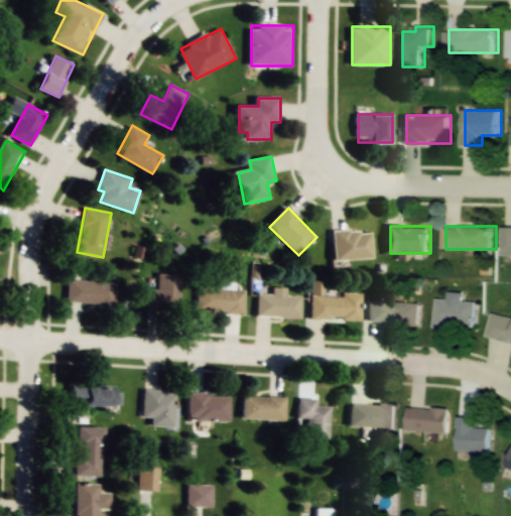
[(337,261),(374,258),(372,229),(335,231),(337,261)]
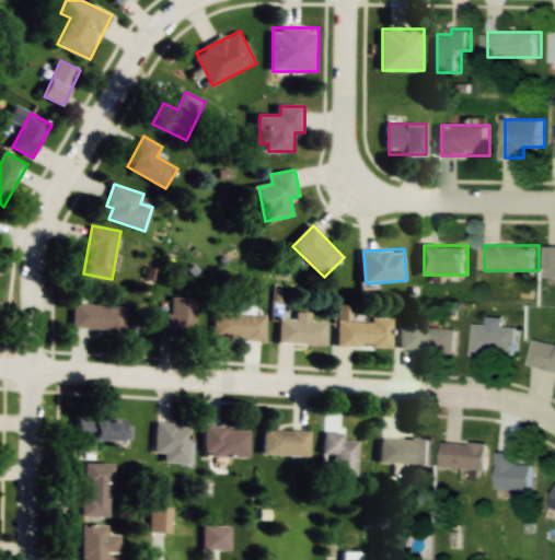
[(163,314),(163,336),(198,336),(198,296),(175,296),(175,314),(163,314)]
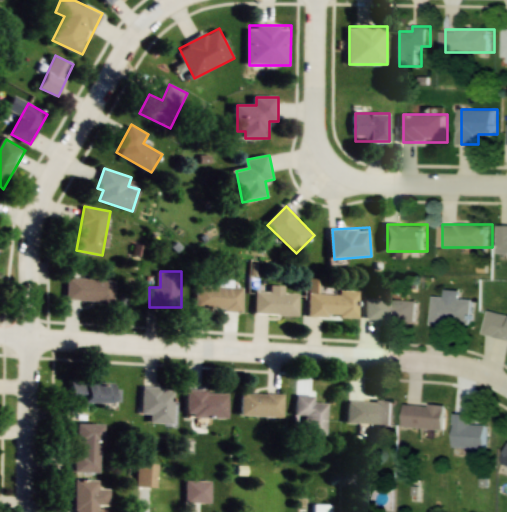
[(69,300),(115,303),(117,280),(70,277),(69,300)]
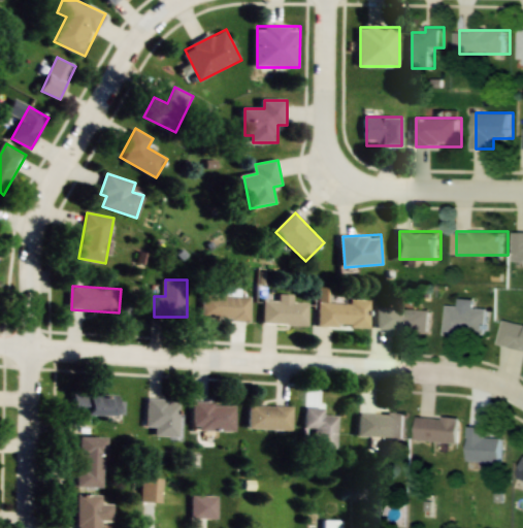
[(322,326),(372,328),(373,302),(333,300),(334,288),(323,287),(322,326)]
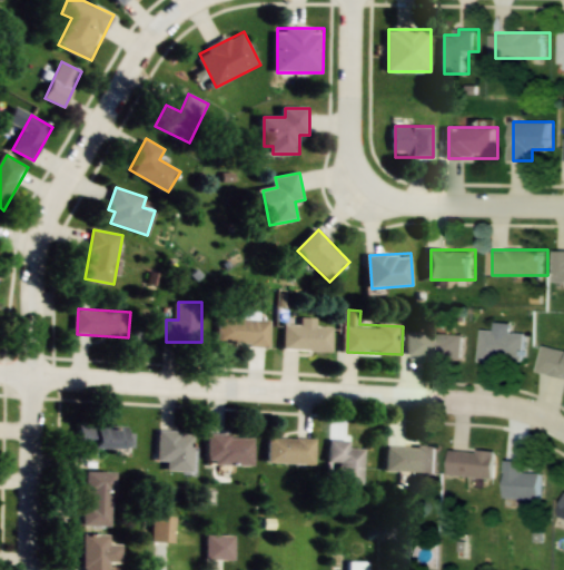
[(273,346),(274,322),(223,318),(220,344),(273,346)]
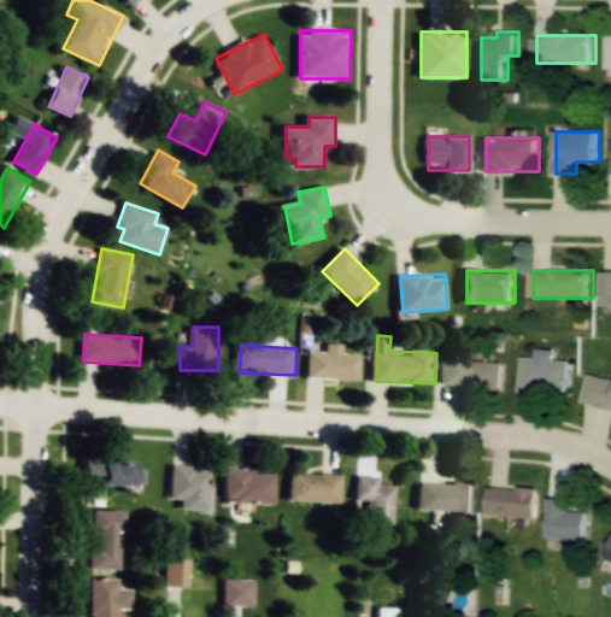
[(311,380),(363,381),(364,354),(347,354),(347,345),(329,345),(329,352),(311,352),(311,380)]
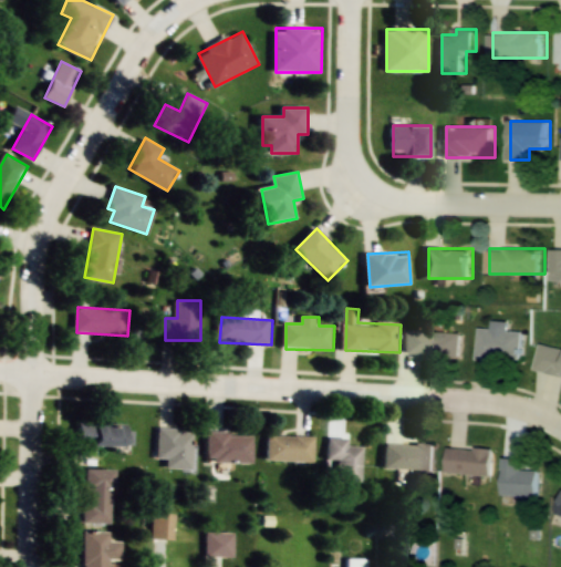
[(480,360),(526,361),(527,331),(481,329),(480,360)]
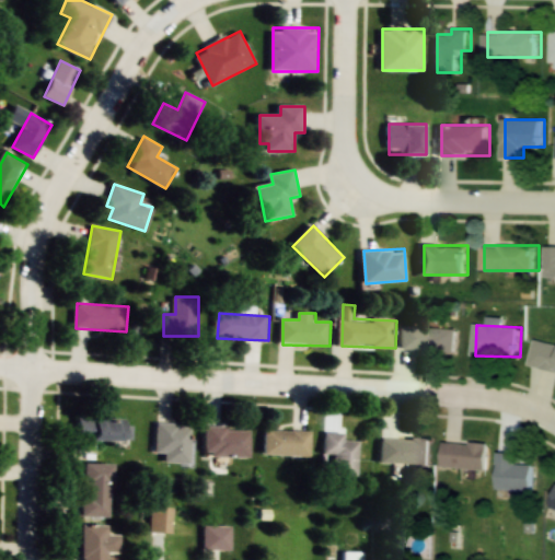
[(406,327),(405,351),(459,352),(460,328),(406,327)]
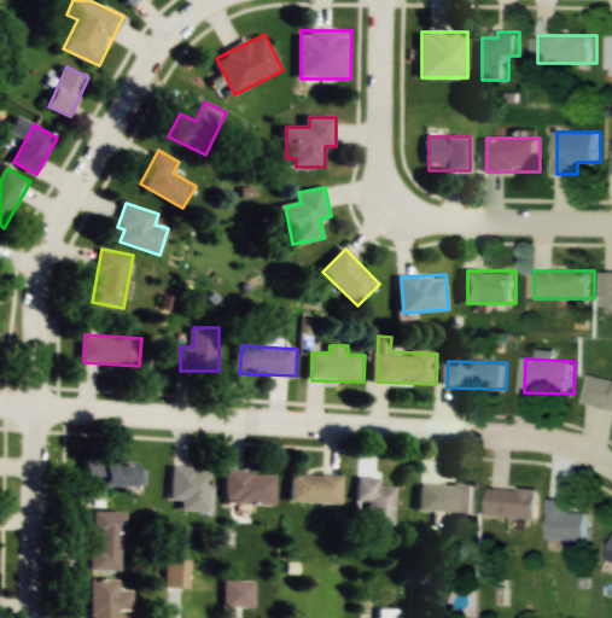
[(611,379),(592,377),(587,404),(611,408),(611,379)]
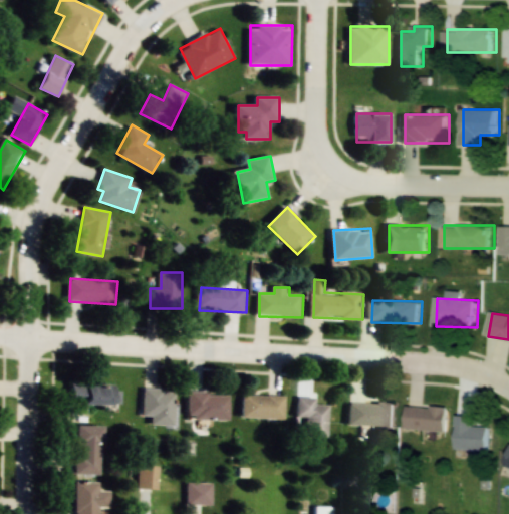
[(119,404),(120,384),(73,382),(72,402),(119,404)]
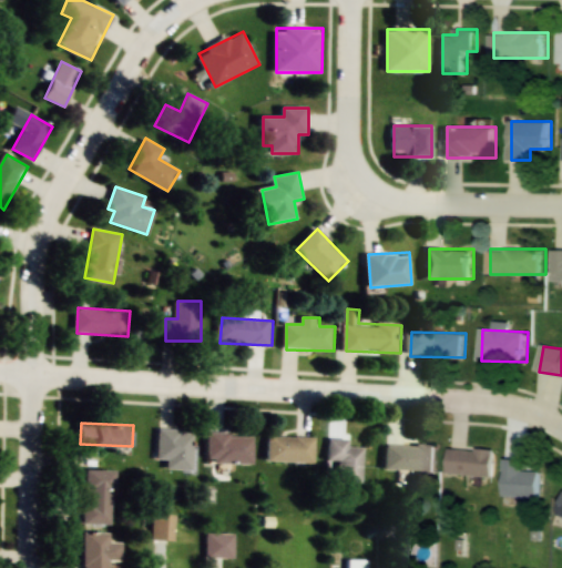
[(161,429),(160,459),(170,459),(170,469),(195,470),(196,429),(161,429)]
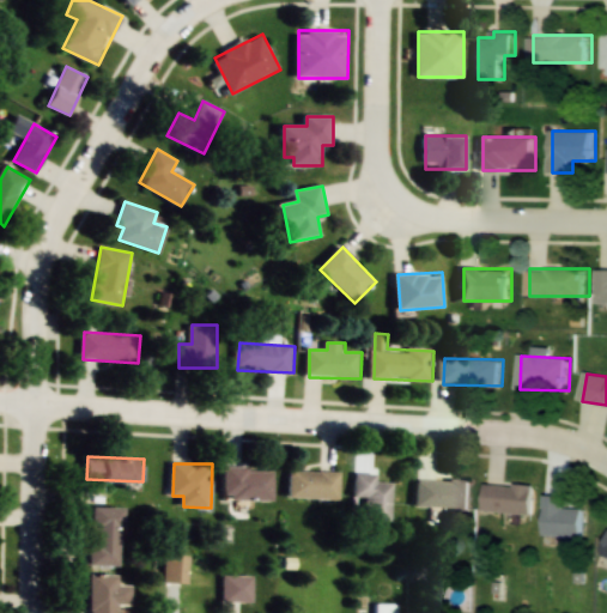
[(226,468),(226,501),(274,501),(274,468),(226,468)]
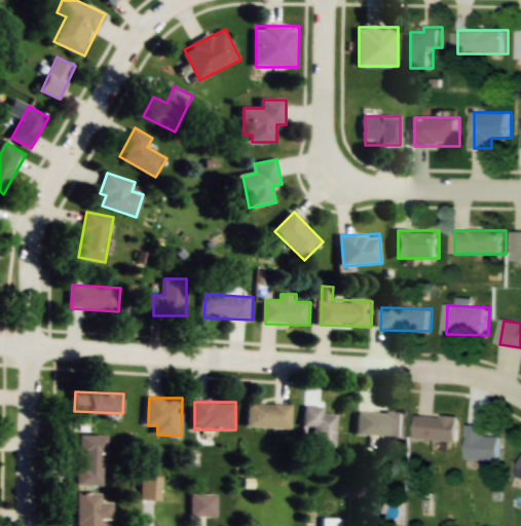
[(294,405),(250,405),(250,428),(293,429),(294,405)]
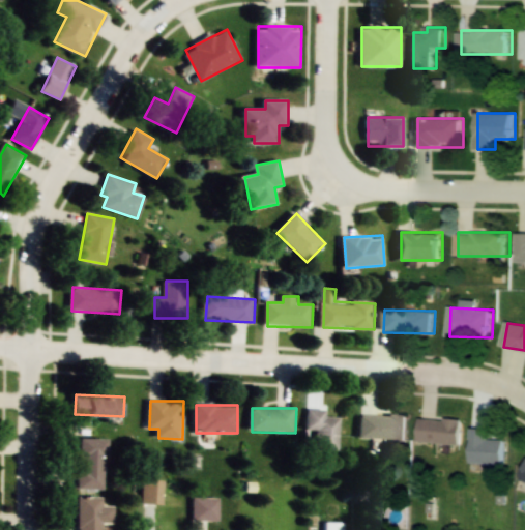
[(341,452),(342,417),(328,416),(328,410),(310,410),(309,430),(318,431),(318,451),(341,452)]
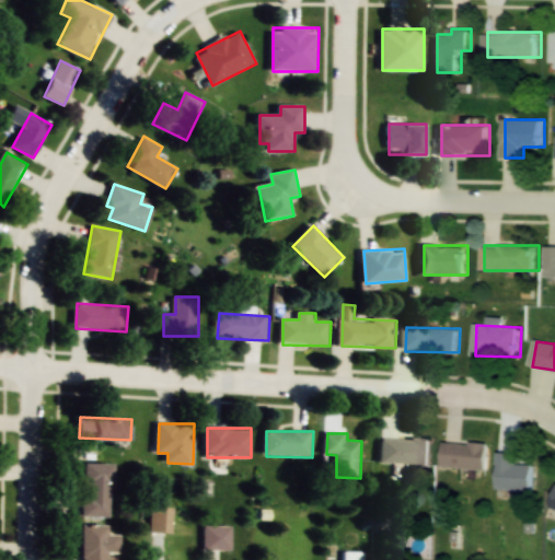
[(434,440),(384,438),(383,464),(432,466),(434,440)]
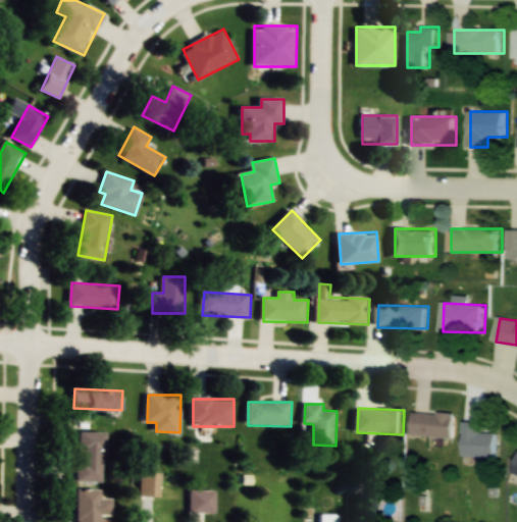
[(458,414),(415,412),(415,436),(457,437),(458,414)]
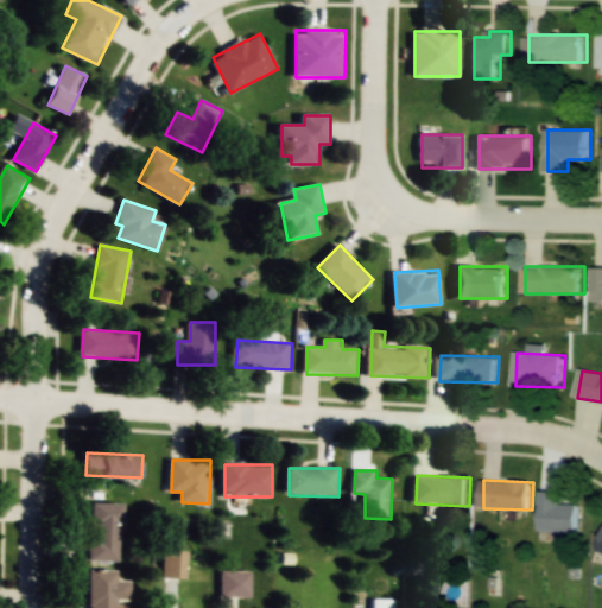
[(583,505),(566,505),(566,493),(545,493),(545,532),(583,532),(583,505)]
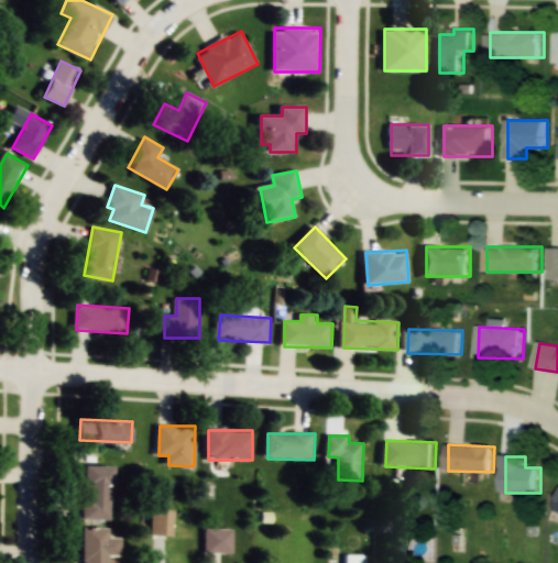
[(113,466),(86,466),(86,520),(113,520),(113,466)]
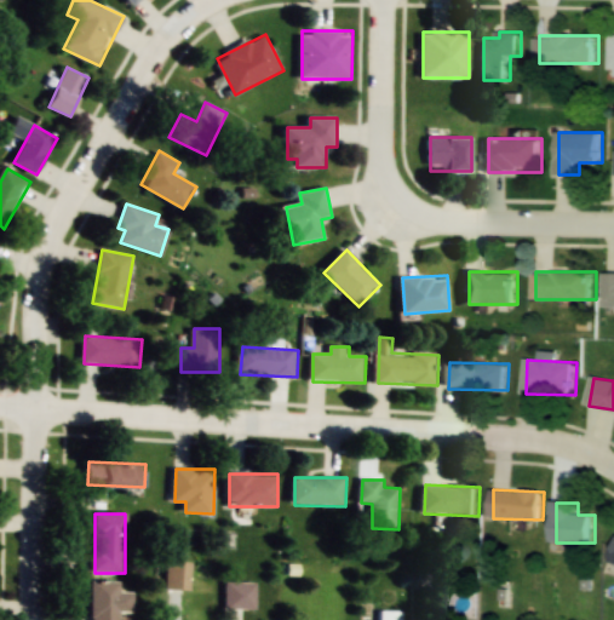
[(170,590),(191,591),(193,563),(170,562),(170,590)]
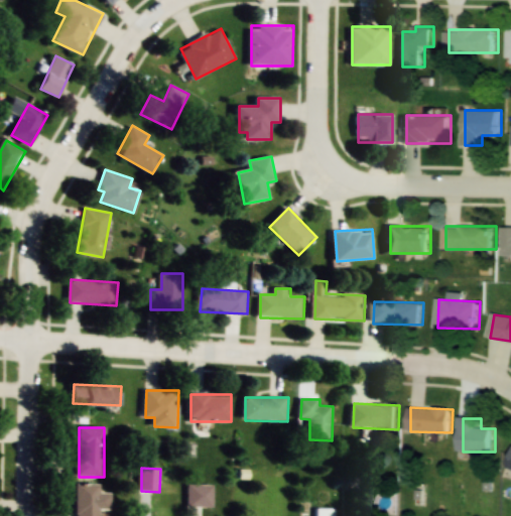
[(100,484),(78,484),(77,515),(99,515),(100,511),(110,511),(110,494),(100,494),(100,484)]
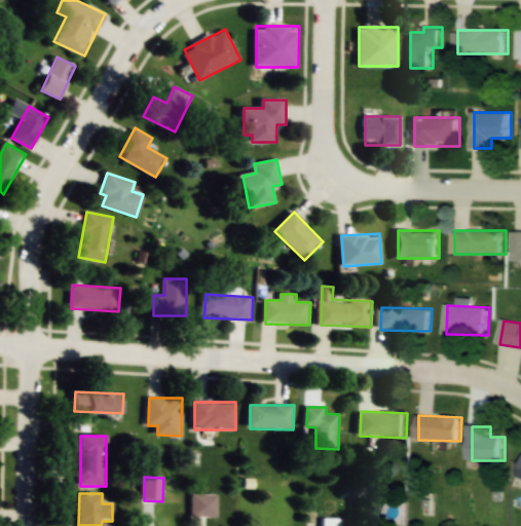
[(193,516),(218,516),(218,494),(193,494),(193,516)]
